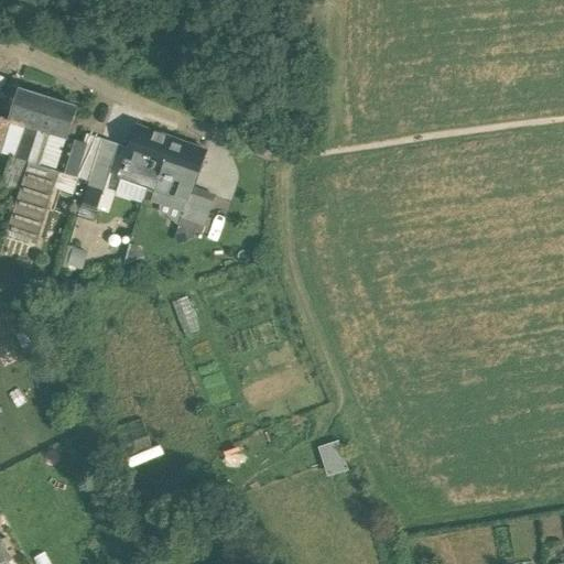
[(49,99),(19,90),(9,120),(9,121),(26,128),(39,131),(49,99)]
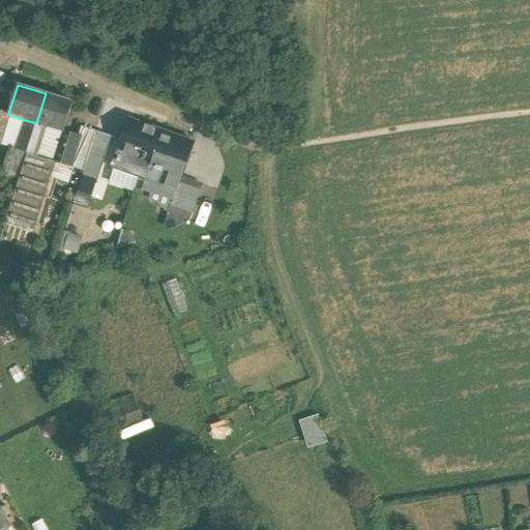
[(72,101),(46,93),(36,123),(47,126),(63,131),(64,130),(72,101)]
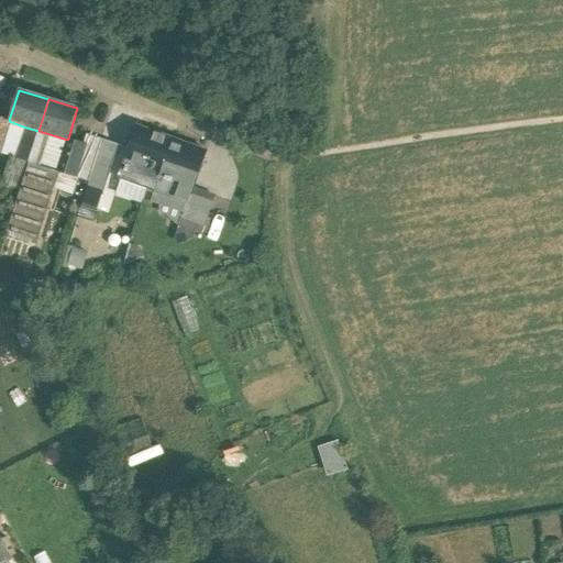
[(9,120),(0,118),(0,148),(9,121),(9,120)]
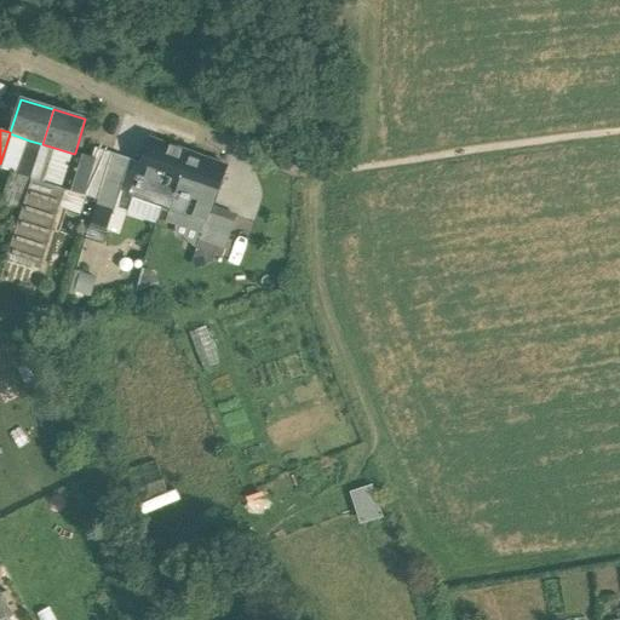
[(42,144),(29,141),(18,174),(32,178),(42,144)]
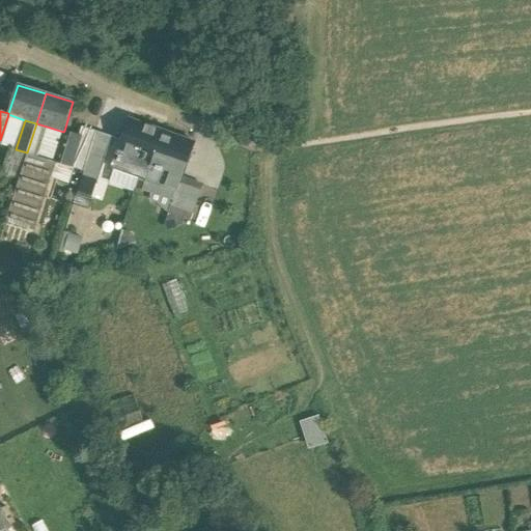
[(163,132),(132,120),(114,168),(145,178),(163,132)]
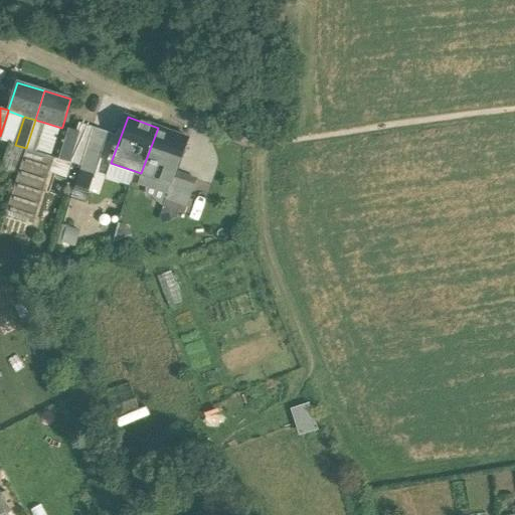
[(45,123),(35,120),(26,148),(36,152),(45,123)]
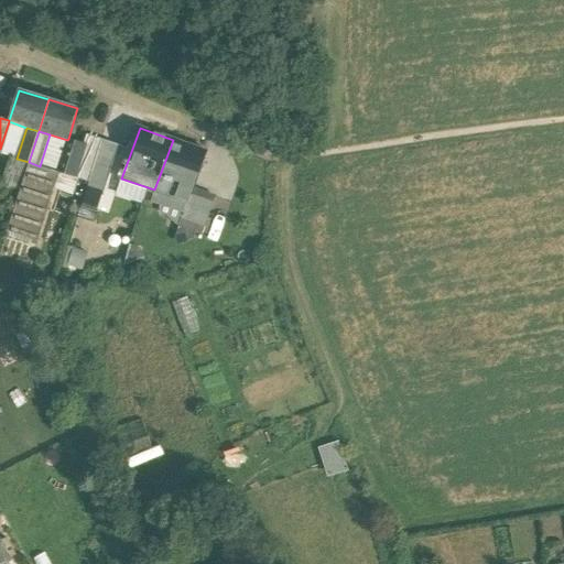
[(85,144),(68,139),(67,140),(57,172),(74,177),(79,159),(85,144)]
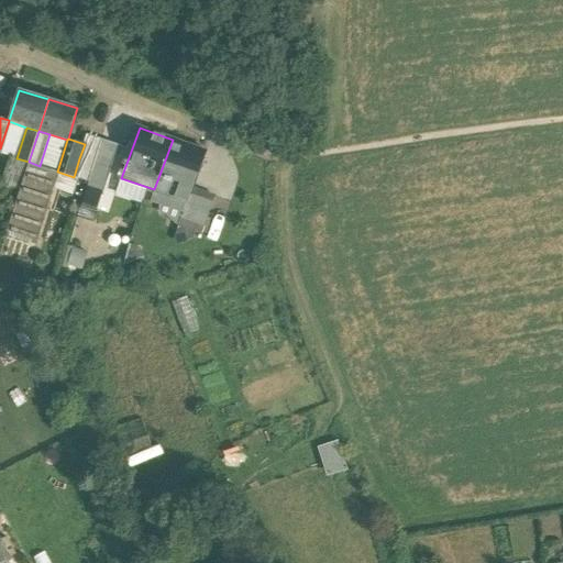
[(88,181),(83,201),(97,206),(101,192),(103,194),(119,145),(101,140),(95,164),(88,181)]
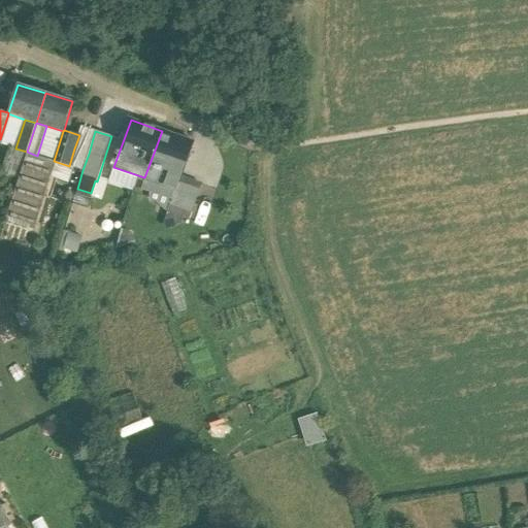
[(144,177),(142,185),(173,196),(180,177),(183,171),(182,170),(192,142),(193,143),(193,142),(162,131),(144,177)]
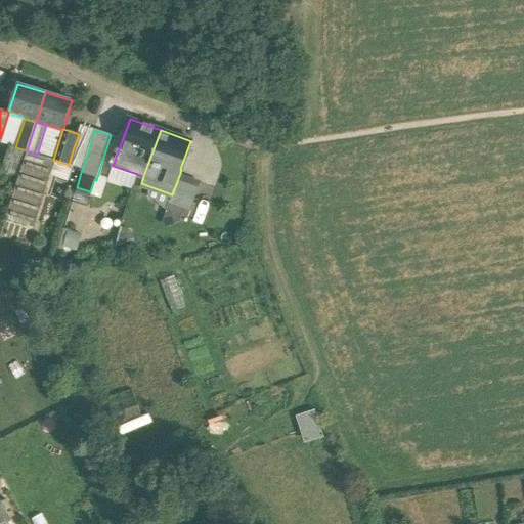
[(88,153),(74,147),(69,165),(82,169),(88,153)]
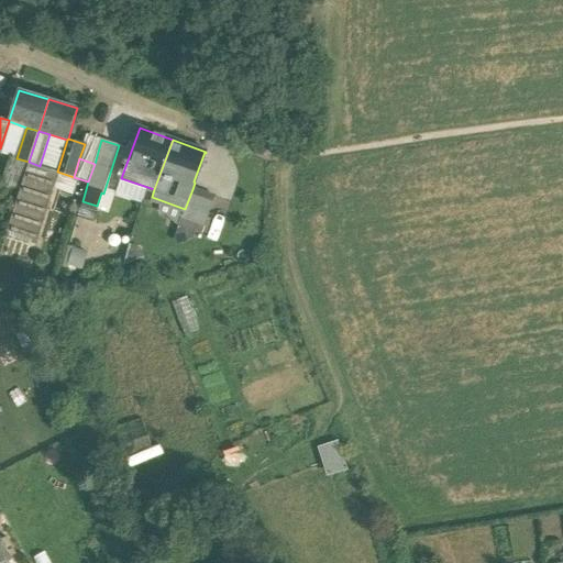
[(213,197),(192,189),(185,209),(179,224),(201,232),(213,197)]
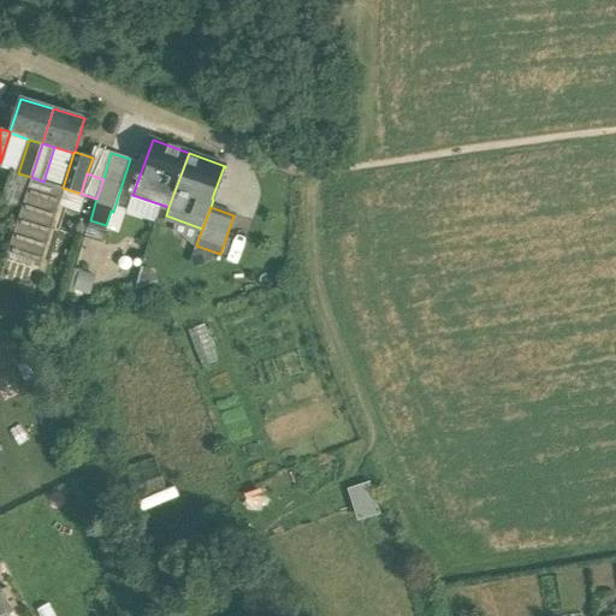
[(371,480),(348,486),(356,517),(379,510),(371,480)]
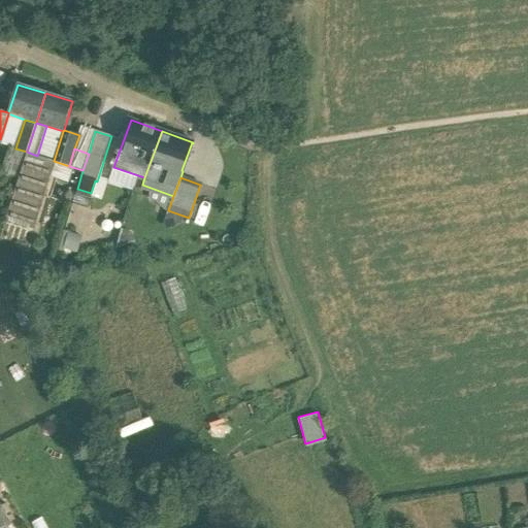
[(0,503),(0,527),(10,523),(0,503)]
